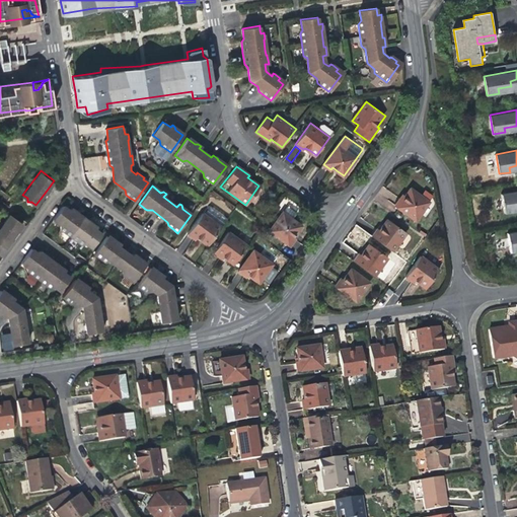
[(396,204),(418,219),(431,201),(413,187),(403,198),(401,197),(399,200),(396,204)]
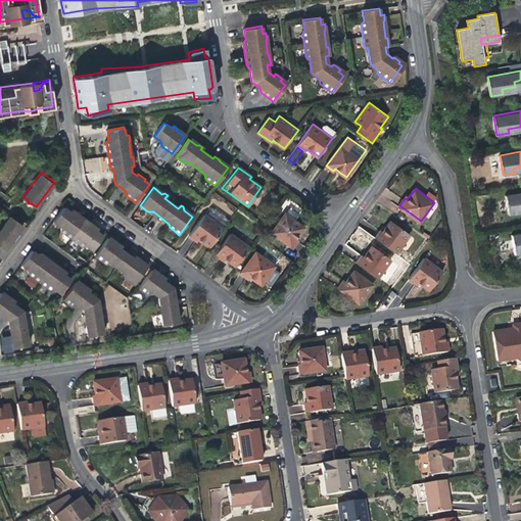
[(520,208),(520,192),(506,195),(509,215),(520,212),(520,208)]
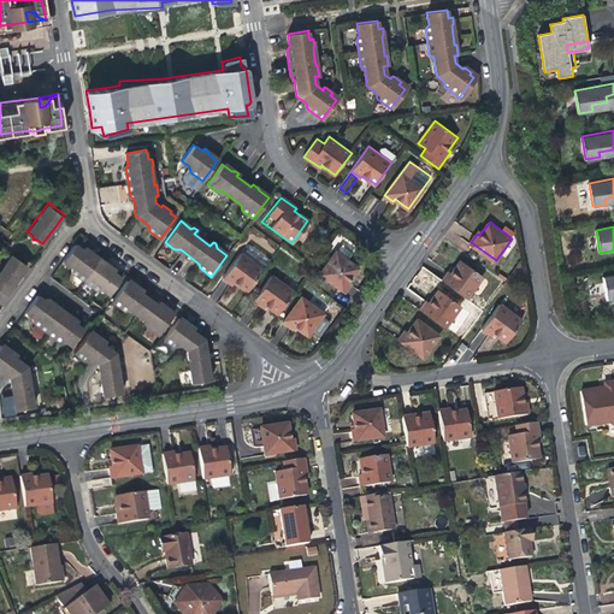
[(98,287),(110,294),(122,278),(112,272),(114,270),(111,266),(107,266),(89,253),(87,249),(83,247),(82,248),(74,242),(62,259),(72,267),(72,271),(94,288),(98,287)]
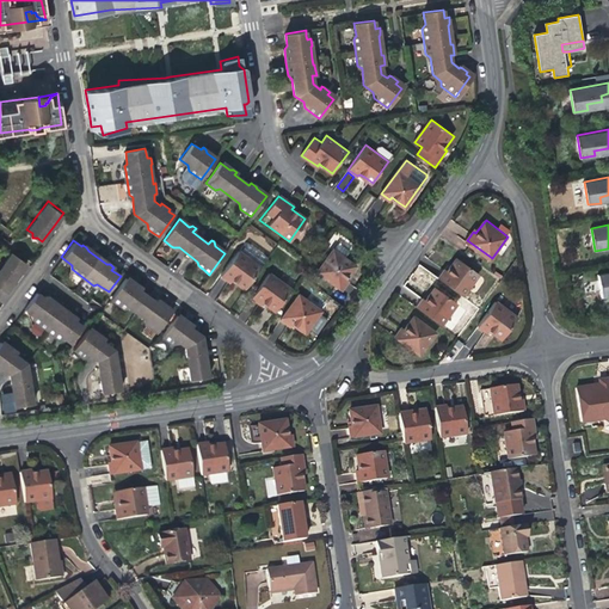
[(219,277),(227,283),(228,281),(234,285),(241,290),(258,269),(265,259),(264,259),(265,258),(263,256),(262,257),(247,247),(248,246),(245,243),(243,244),(240,246),(241,247),(238,253),(237,252),(219,277)]
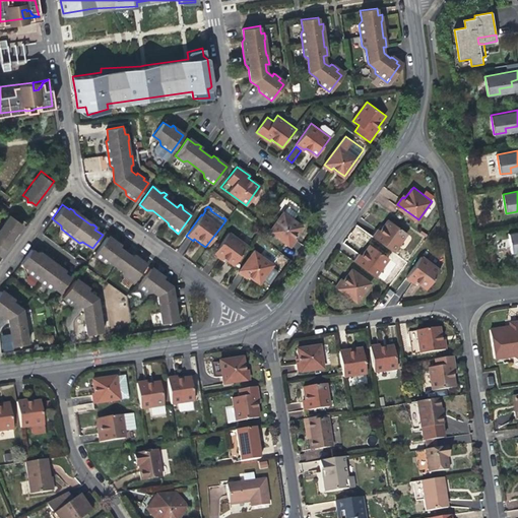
[(12,237),(23,222),(10,211),(0,225),(0,242),(1,243),(6,246),(12,237)]
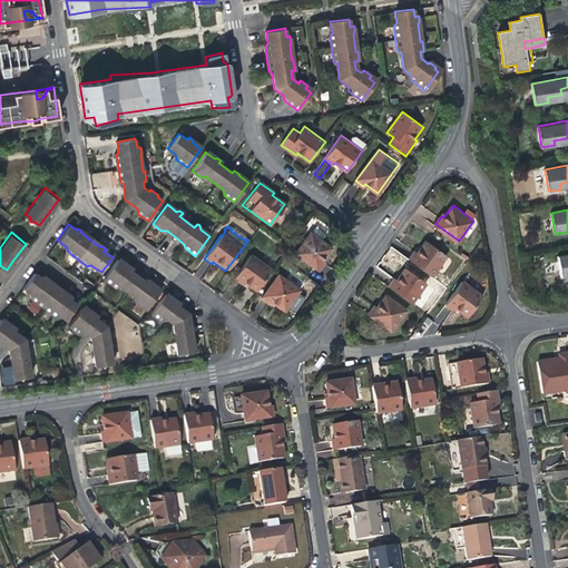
[(294,256),(317,273),(323,265),(321,264),(331,251),(309,235),(294,256)]
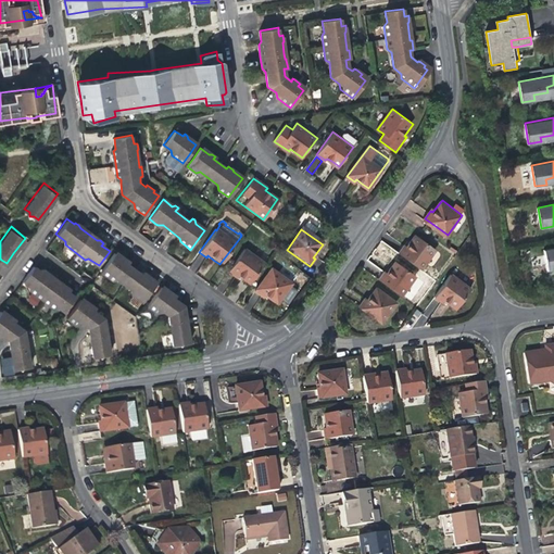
[(400,252),(423,268),(438,248),(417,234),(408,246),(406,243),(404,247),(400,252)]
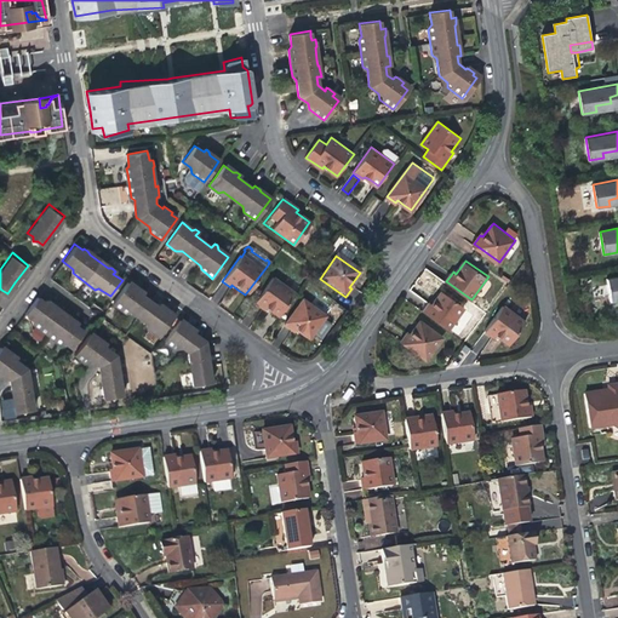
[(617,275),(607,278),(611,301),(617,299),(617,275)]
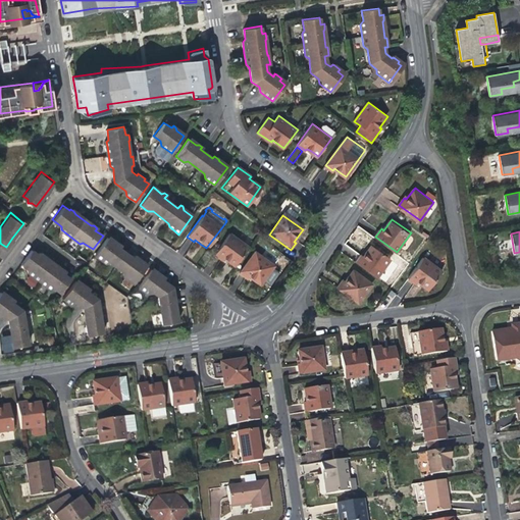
[(212,254),(219,261),(221,259),(224,261),(232,267),(246,248),(227,235),(212,254)]
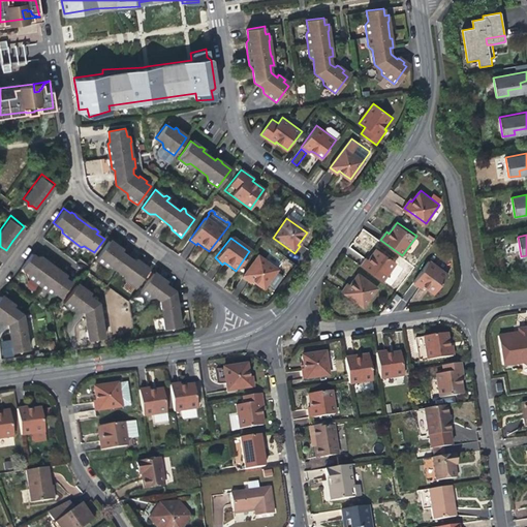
[(109,242),(96,258),(106,266),(111,265),(125,277),(126,280),(135,287),(149,271),(141,265),(141,261),(136,259),(135,261),(121,252),(123,249),(121,248),(120,247),(117,247),(109,242)]
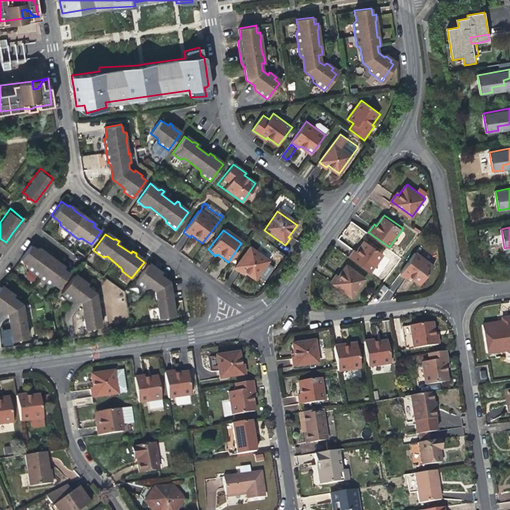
[(350,257),(371,271),(385,253),(366,239),(358,251),(356,250),(354,252),(350,257)]
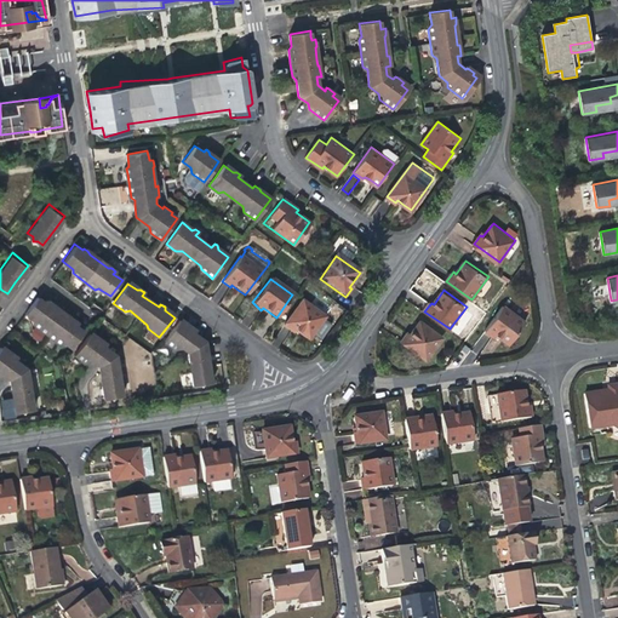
[(85,331),(75,325),(78,321),(75,319),(73,318),(69,318),(52,305),(51,301),(46,298),(44,301),(36,295),(24,312),(35,319),(35,326),(56,341),(61,339),(73,348),(85,331)]
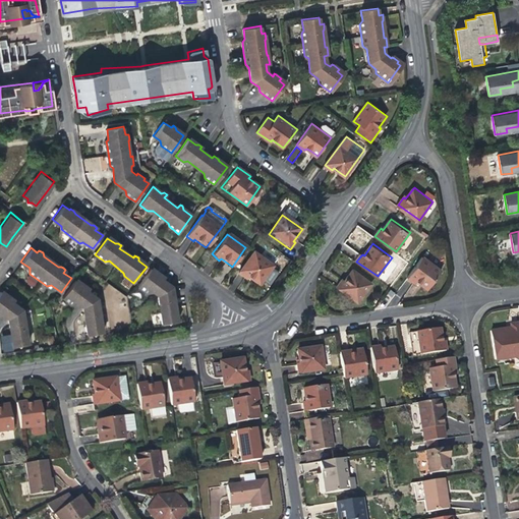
[(236,273),(244,279),(245,277),(250,280),(256,284),(271,266),(251,252),(236,273)]
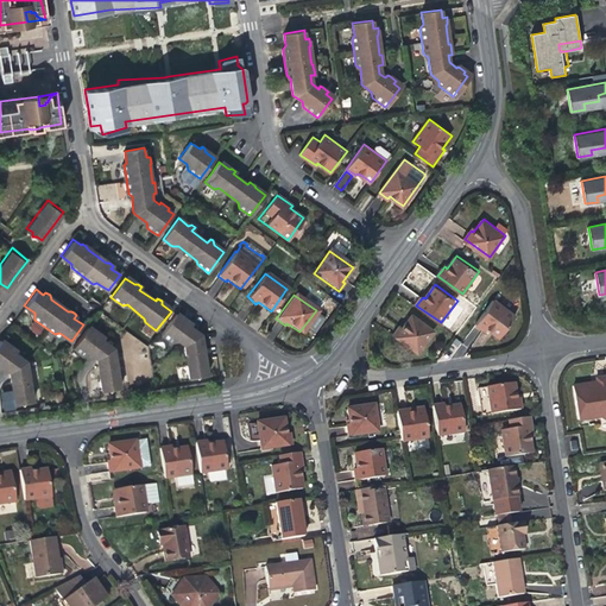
[(477,323),(486,329),(487,327),(494,333),(500,338),(517,315),(494,298),(477,323)]
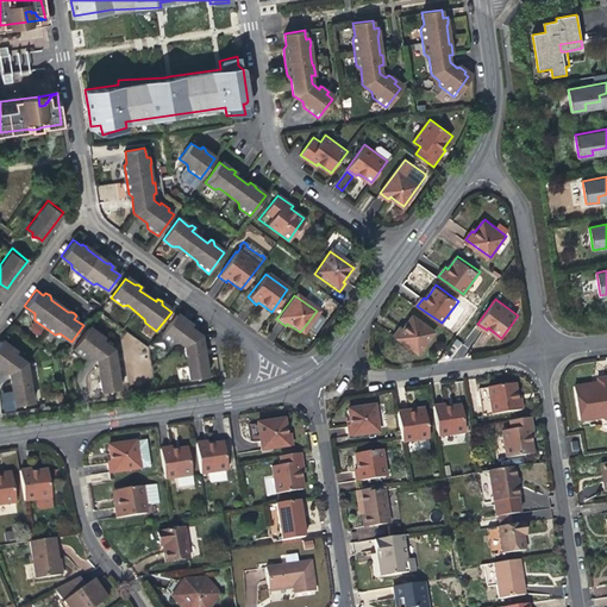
[(395,335),(420,352),(437,330),(414,314),(404,329),(401,326),(400,329),(395,335)]
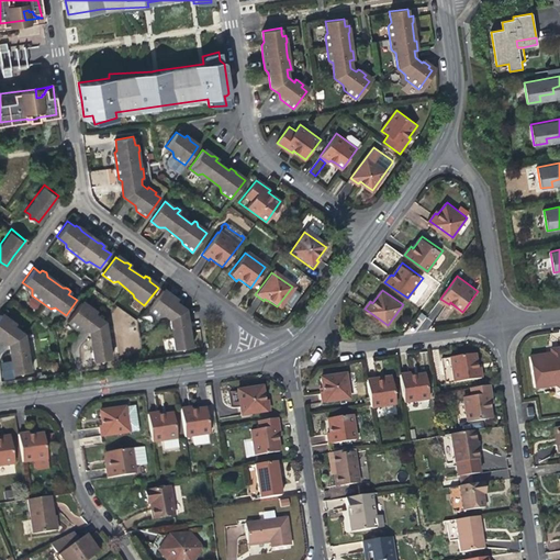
[(150,309),(149,310),(158,316),(163,314),(169,321),(174,349),(179,348),(182,350),(185,347),(190,347),(188,324),(187,311),(175,301),(176,298),(174,297),(172,294),(168,295),(163,291),(150,309)]
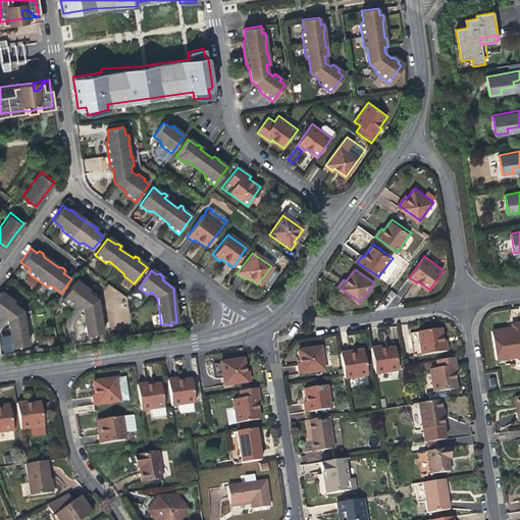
[(86,286),(82,284),(76,280),(63,299),(69,304),(78,302),(84,307),(87,335),(91,334),(95,338),(97,333),(102,333),(101,320),(99,299),(87,290),(89,288),(86,286)]
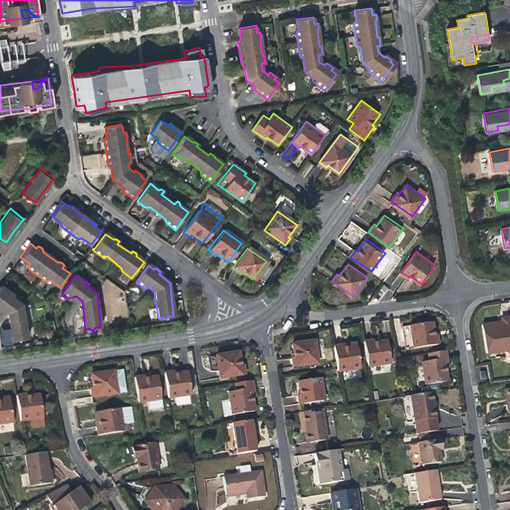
[(0,283),(0,308),(2,308),(5,310),(8,311),(8,314),(9,321),(12,339),(17,339),(20,341),(22,338),(27,337),(25,325),(23,303),(12,295),(14,291),(11,290),(8,290),(0,284),(0,283)]
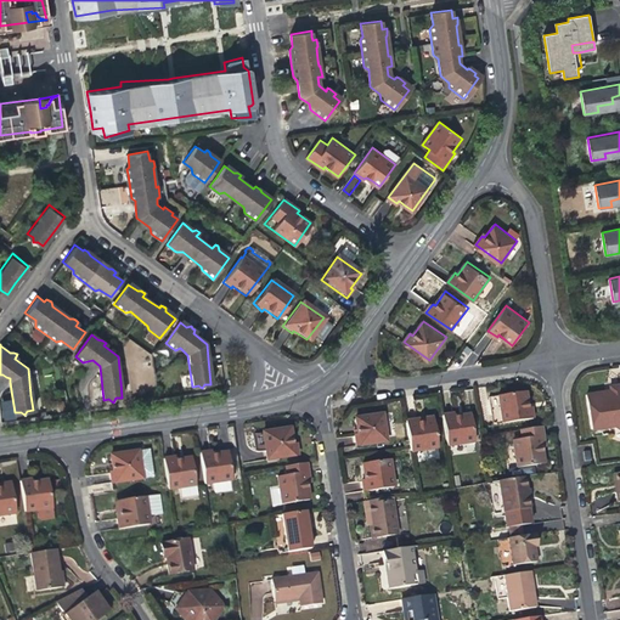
[(619,385),(591,390),(596,427),(618,424),(619,424),(619,385)]
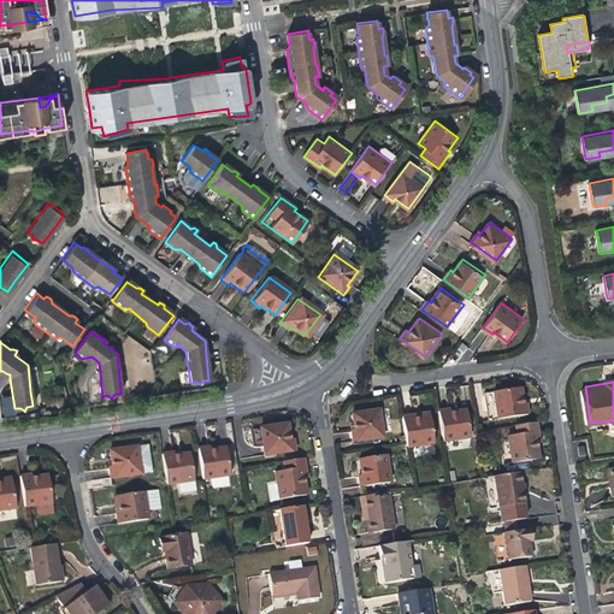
[(496,390),(501,418),(531,413),(530,402),(527,402),(524,385),(496,390)]
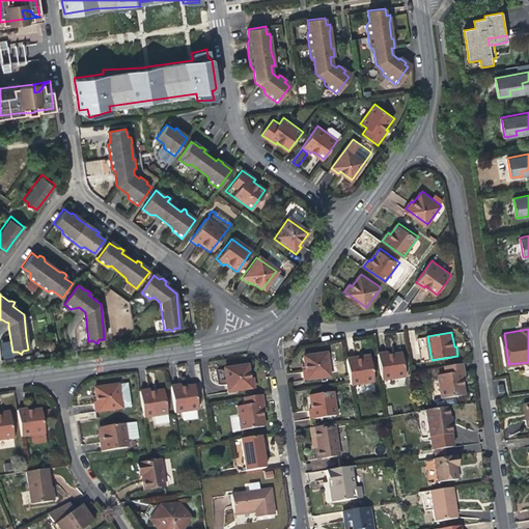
[(380,353),(384,380),(407,377),(404,352),(389,354),(389,352),(380,353)]
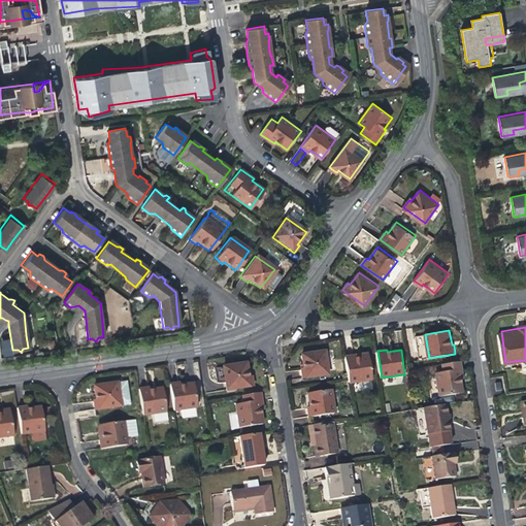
[(303,369),(304,379),(330,373),(327,352),(303,355),(305,369),(303,369)]
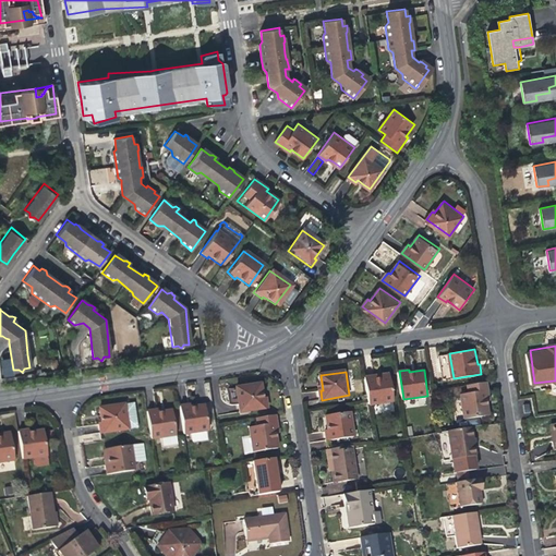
[(365,376),(370,399),(371,405),(395,400),(391,375),(377,377),(376,374),(365,376)]
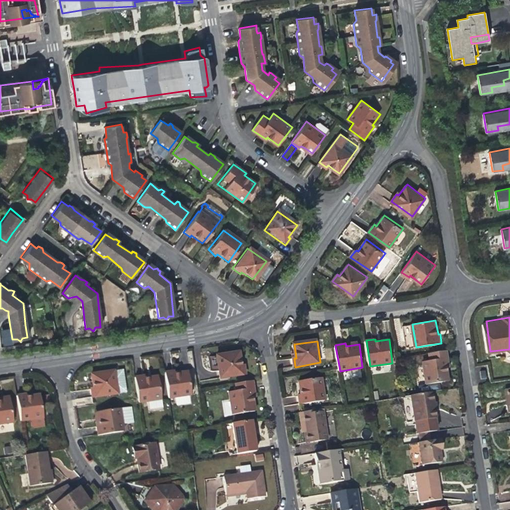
[(448,349),(430,352),(431,360),(423,361),(427,384),(450,380),(448,367),(451,367),(448,349)]
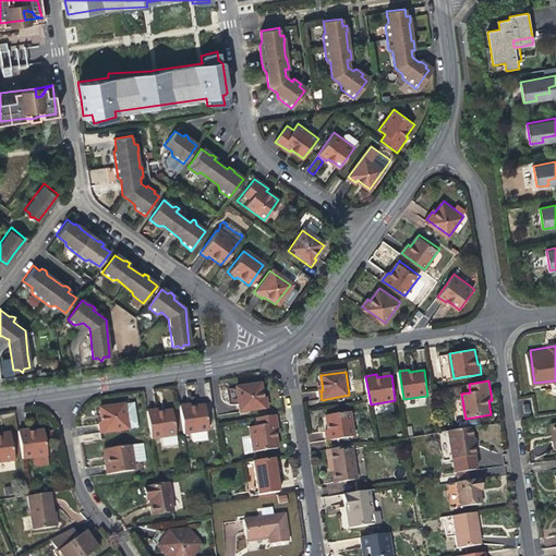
[(237,387),(241,411),(268,407),(267,398),(264,398),(262,383),(237,387)]
